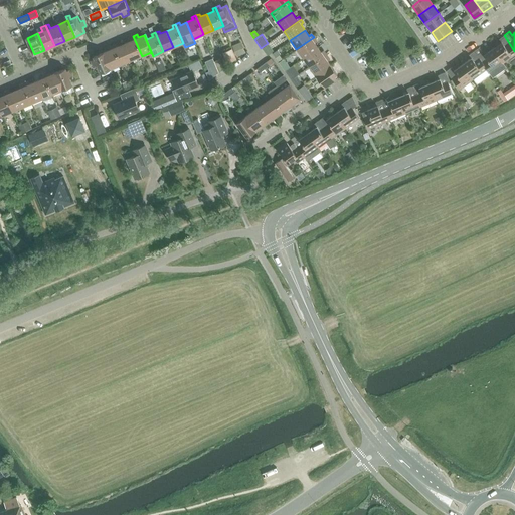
[(502,42),(493,49),(503,63),(508,59),(510,62),(512,63),(514,63),(514,62),(514,51),(504,35),(499,39),(502,42)]
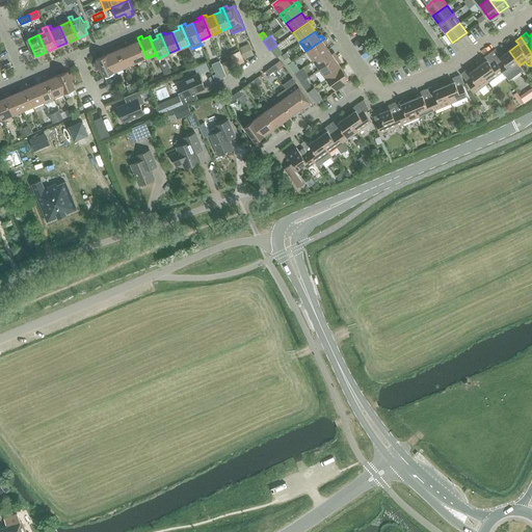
[(135,42),(128,45),(136,62),(147,58),(137,37),(134,38),(135,42)]
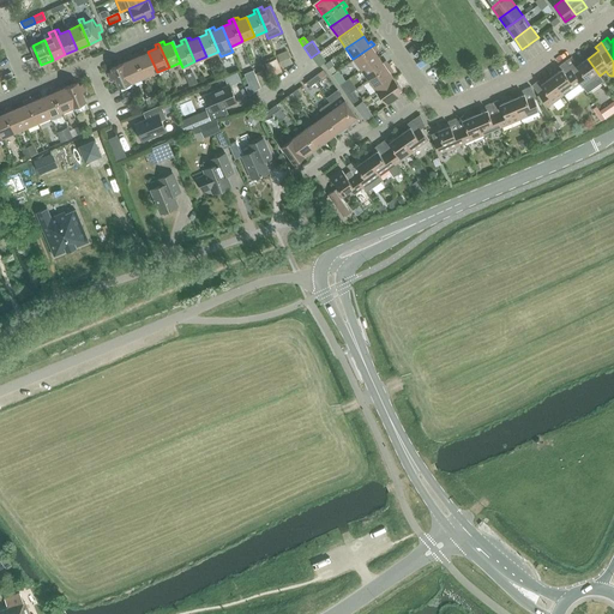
[(374,44),(353,59),(361,70),(378,56),(373,50),(377,48),(374,44)]
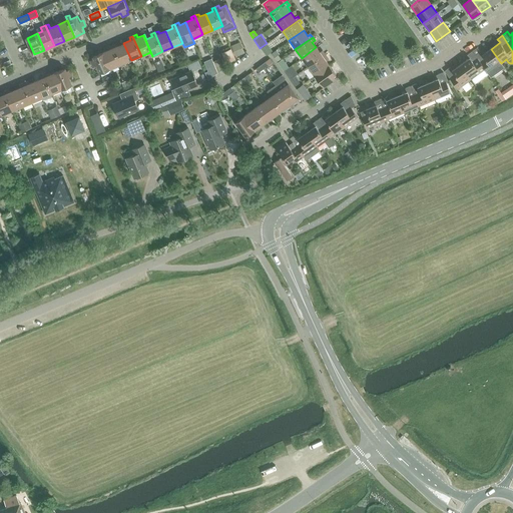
[(243,53),(239,42),(230,46),(235,56),(243,53)]
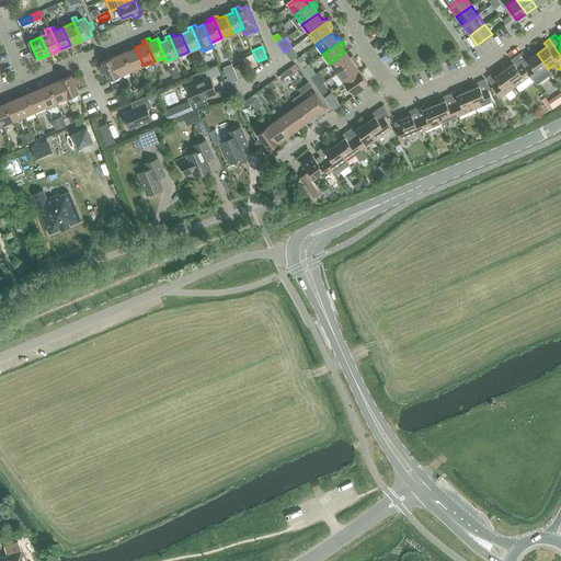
[(127,47),(123,49),(133,70),(144,66),(135,47),(128,50),(127,47)]
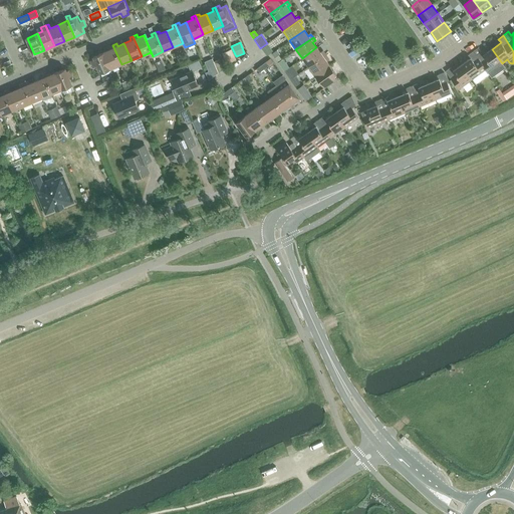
[(266,44),(261,48),(266,55),(270,52),(271,51),(266,44)]
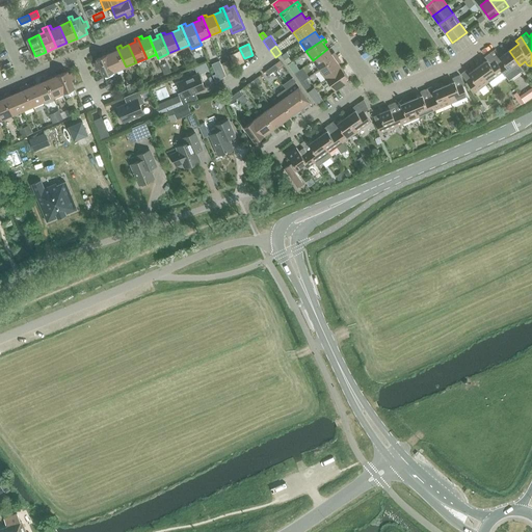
[(114,51),(107,54),(115,71),(126,67),(116,47),(113,48),(114,51)]
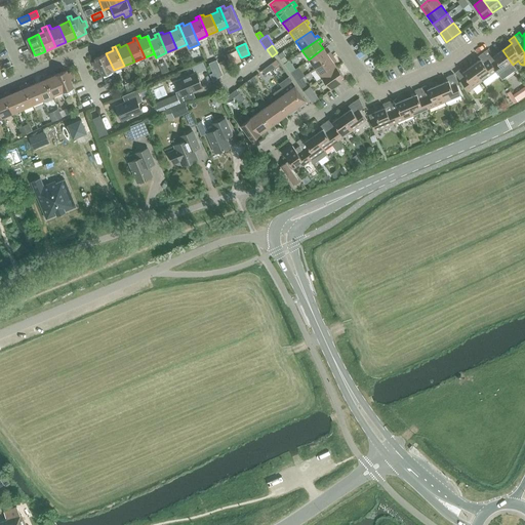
[(323,48),(309,59),(315,69),(332,56),(330,52),(327,54),(323,48)]
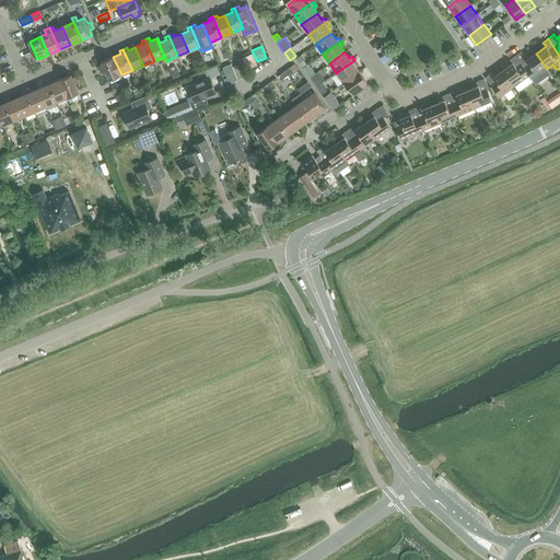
[(257,65),(252,54),(241,58),(246,69),(257,65)]
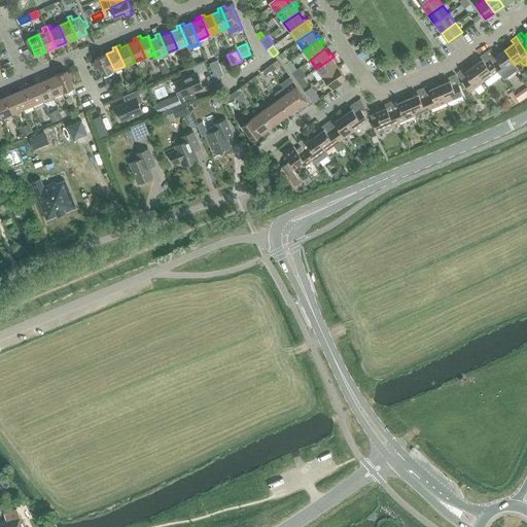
[(485,53),(498,71),(500,75),(515,65),(504,50),(496,56),(493,53),(488,57),(486,53),(485,53)]
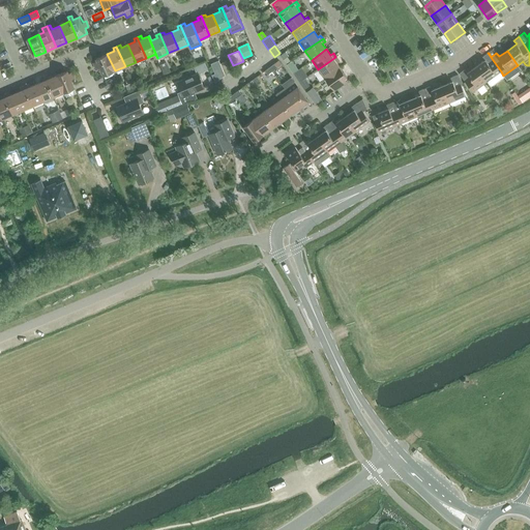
[(484,60),(476,66),(487,82),(498,74),(501,71),(488,53),(482,57),(484,60)]
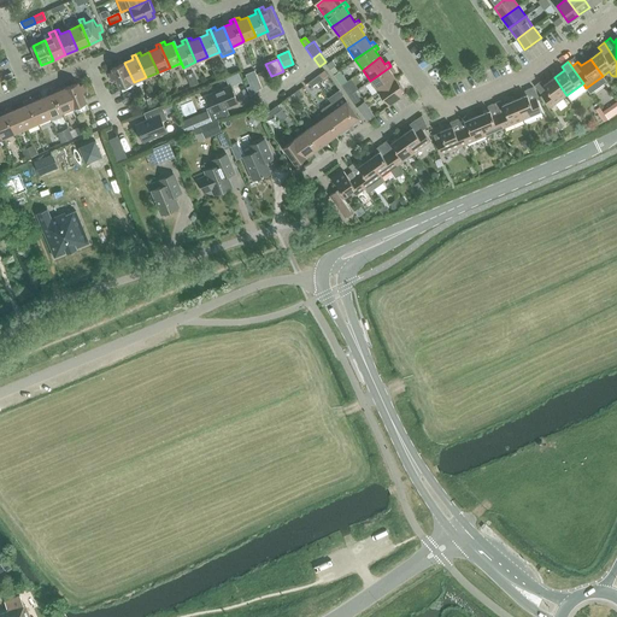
[(134,82),(124,63),(113,68),(115,70),(110,72),(112,80),(117,77),(122,88),(134,82)]
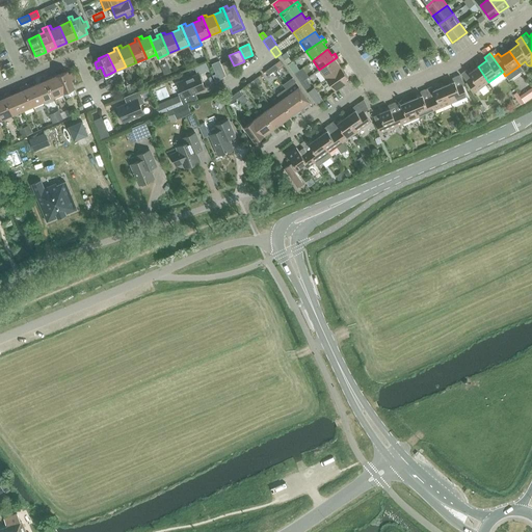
[(337,57),(319,70),(326,79),(341,68),(337,61),(339,59),(337,57)]
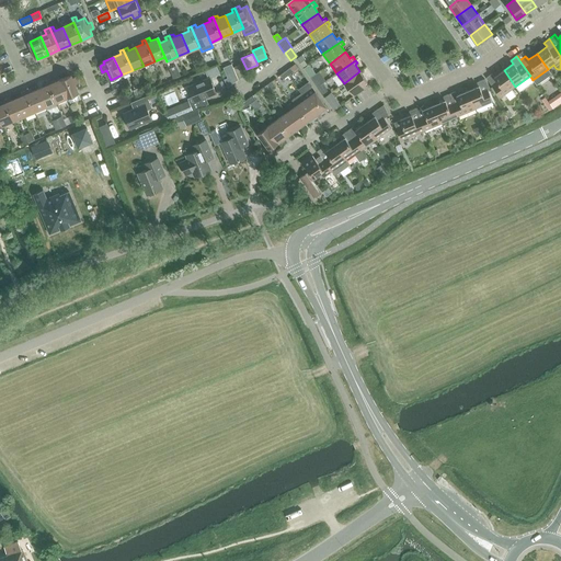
[(217,65),(210,67),(214,75),(220,72),(217,65)]
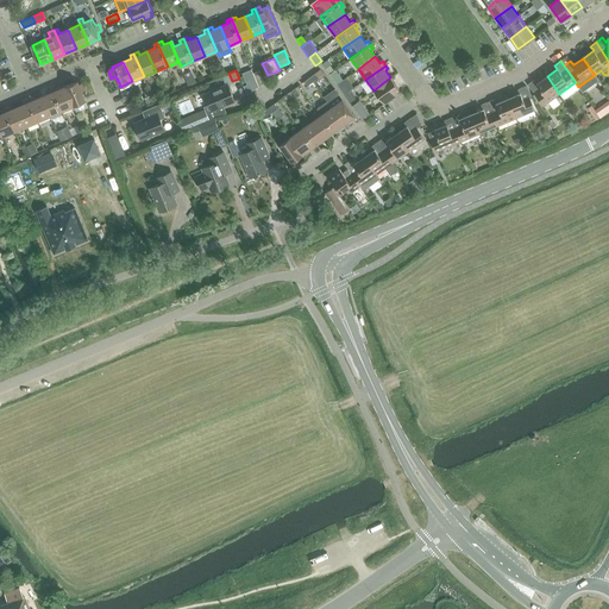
[(334,70),(330,74),(337,85),(343,80),(336,70),(334,70)]
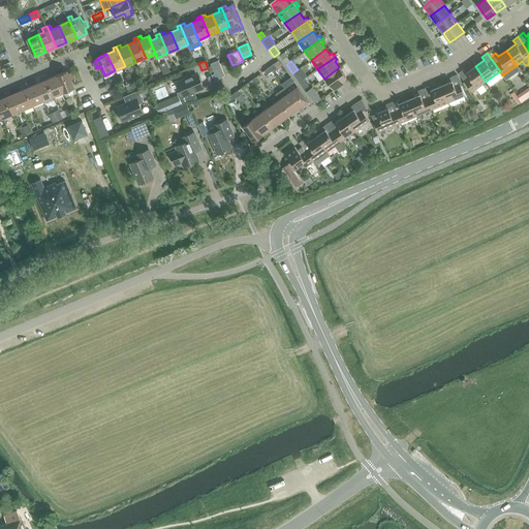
[(166,64),(160,66),(163,74),(169,71),(166,64)]
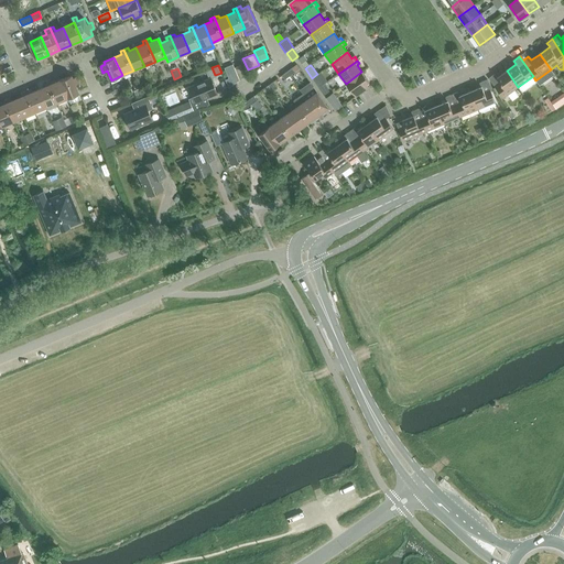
[(518,87),(507,71),(496,78),(494,75),(489,78),(496,87),(495,87),(502,98),(518,87)]
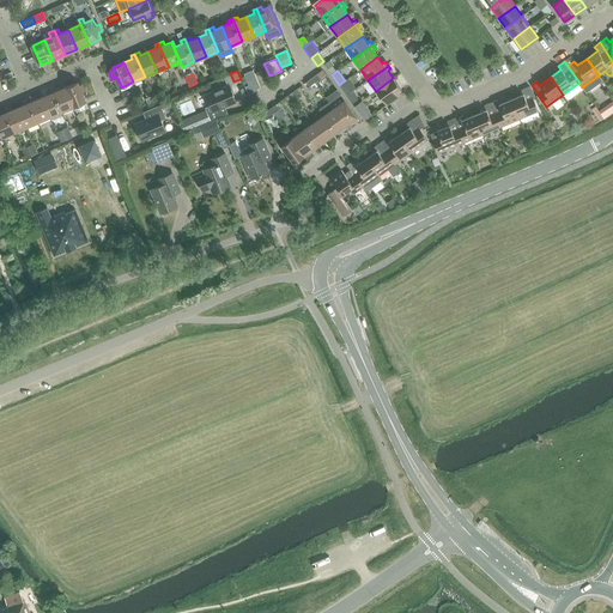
[(345,80),(339,85),(346,95),(352,91),(356,89),(349,78),(345,80)]
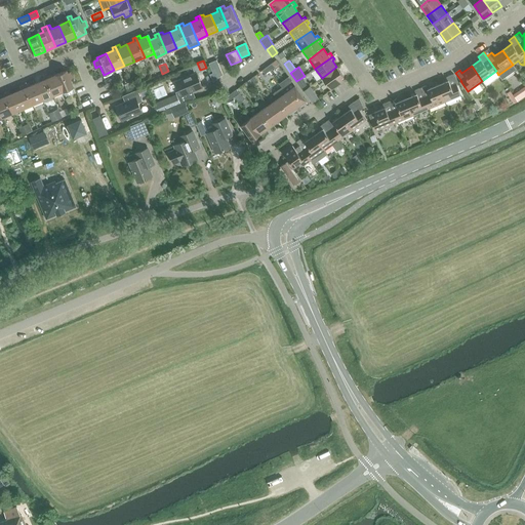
[(336,67),(322,78),(330,90),(337,85),(344,81),(340,78),(344,76),(341,74),(339,72),(336,67)]
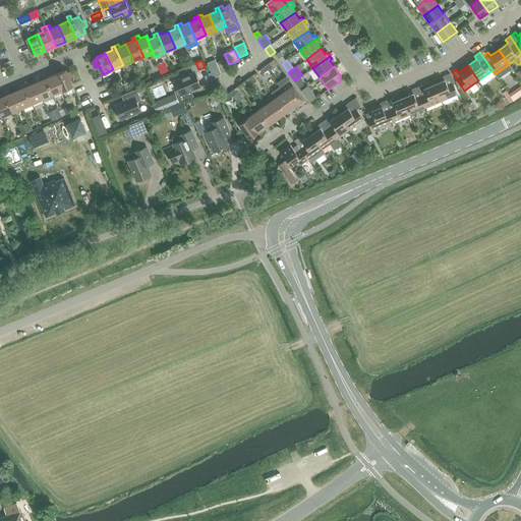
[(67,69),(57,74),(64,91),(74,85),(70,77),(74,75),(72,70),(68,72),(67,69)]
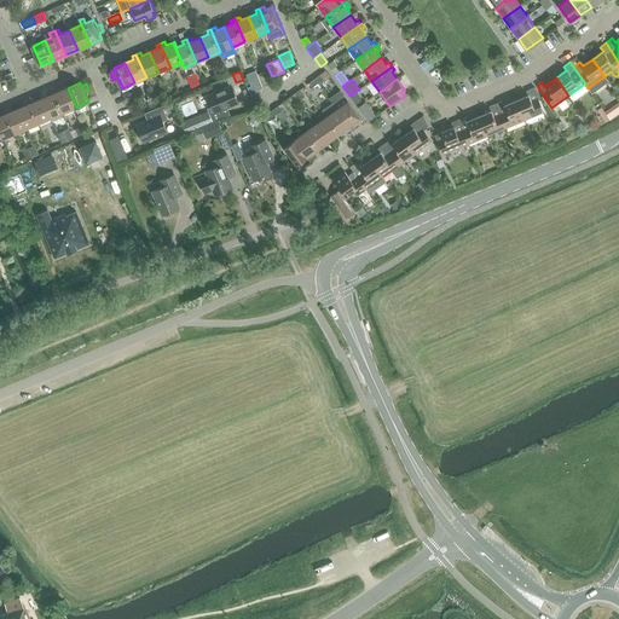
[(250,85),(247,87),(248,91),(250,96),(250,97),(256,92),(254,86),(253,85),(250,85)]
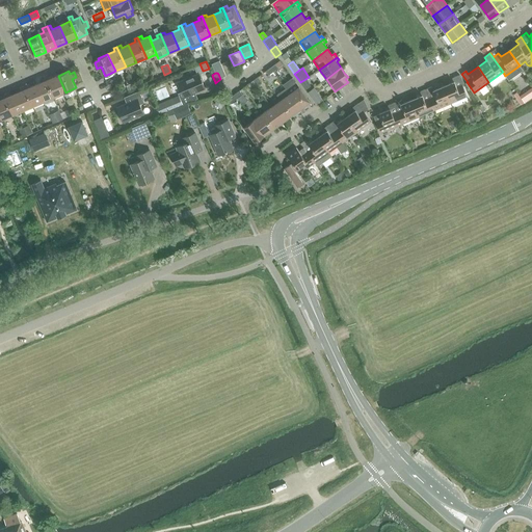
[(179,96),(156,105),(159,114),(182,105),(195,100),(192,92),(205,87),(200,74),(179,83),(183,91),(178,94),(179,96)]
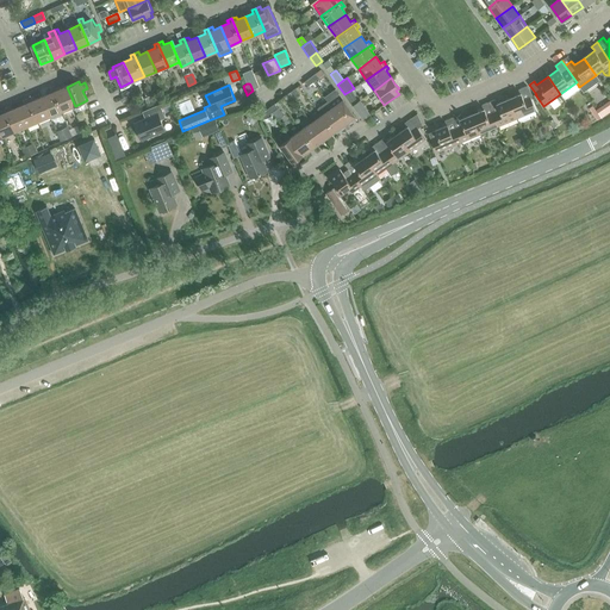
[(57,86),(53,88),(63,111),(75,106),(67,87),(58,89),(57,86)]
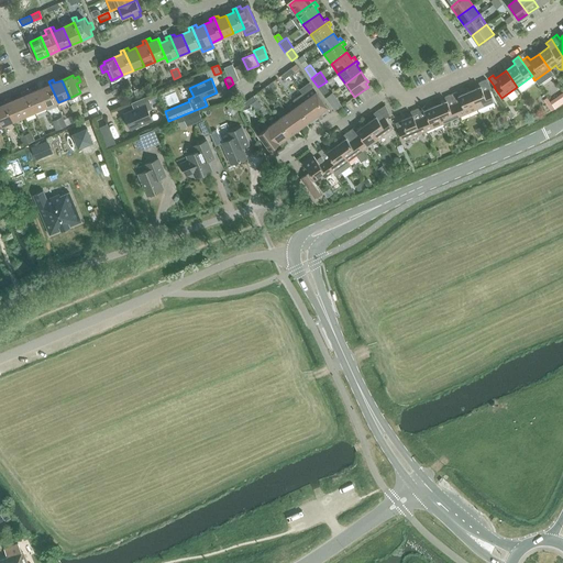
[(479,87),(468,91),(476,110),(495,102),(489,90),(492,89),(486,79),(478,83),(479,87)]
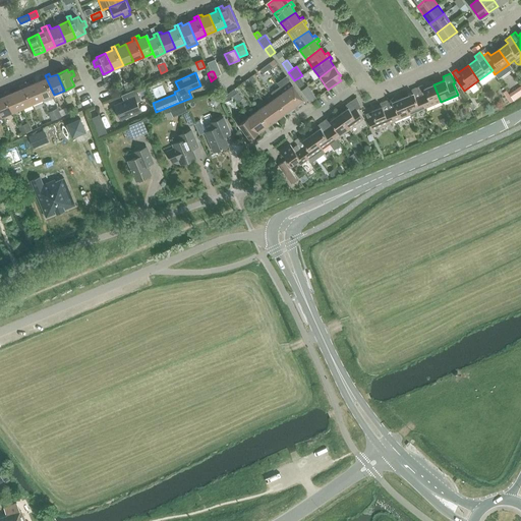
[(43,79),(37,82),(44,99),(54,95),(45,75),(42,76),(43,79)]
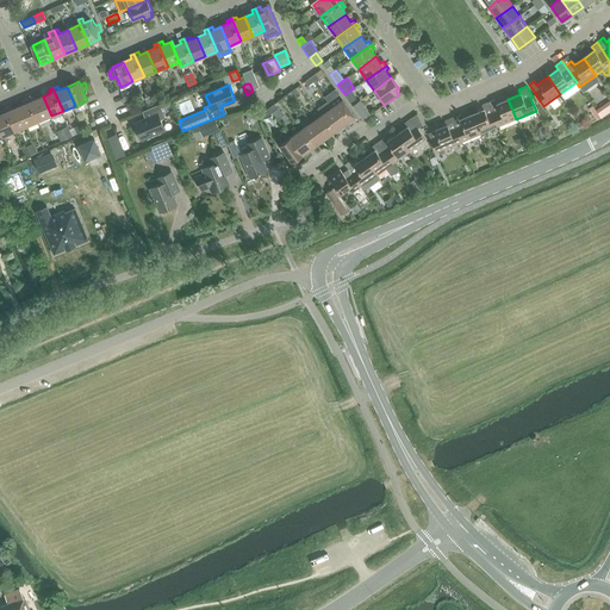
[(350,91),(344,94),(350,103),(356,99),(350,91)]
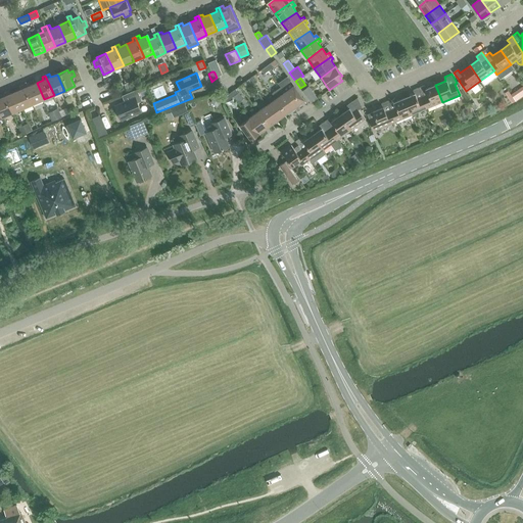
[(29,83),(25,84),(33,104),(44,99),(37,83),(30,86),(29,83)]
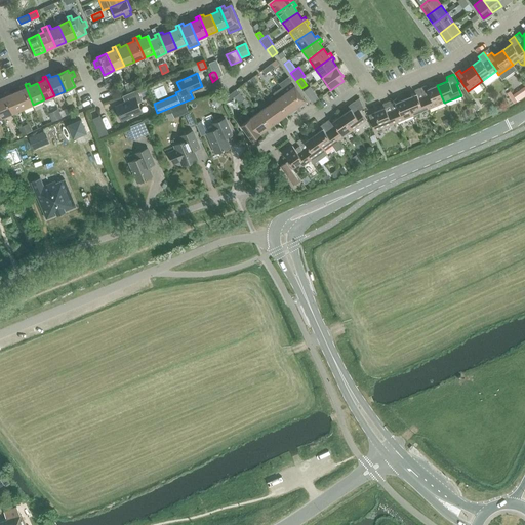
[(23,89),(16,92),(23,109),(33,105),(25,84),(22,86),(23,89)]
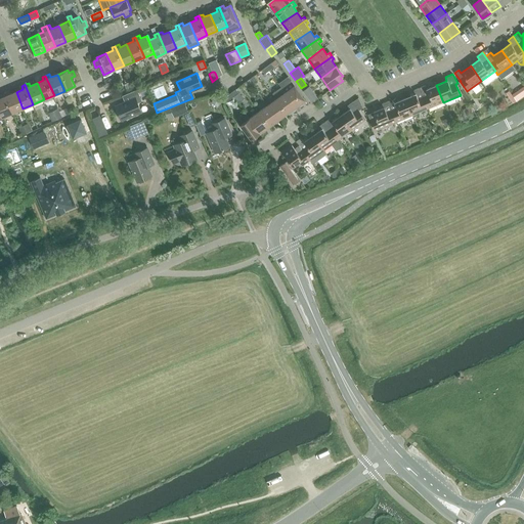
[(296,85),(287,92),(297,106),(306,100),(296,85)]
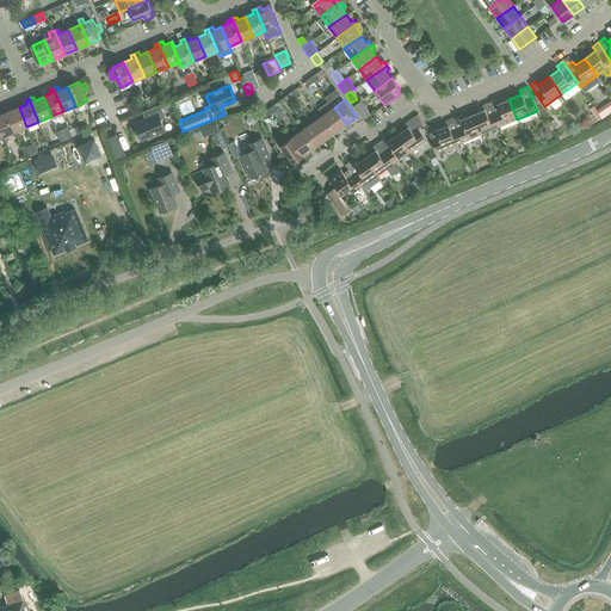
[(488,103),(493,113),(499,127),(517,119),(508,99),(498,104),(495,100),(488,103)]
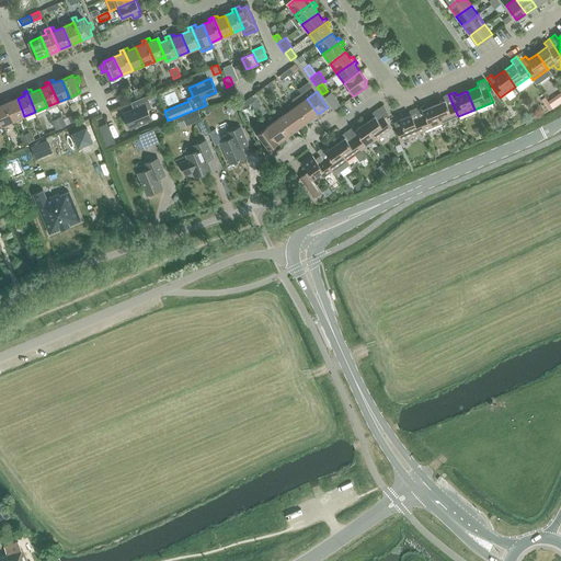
[(130,103),(134,110),(124,114),(130,128),(151,119),(148,110),(152,107),(147,96),(130,103)]
